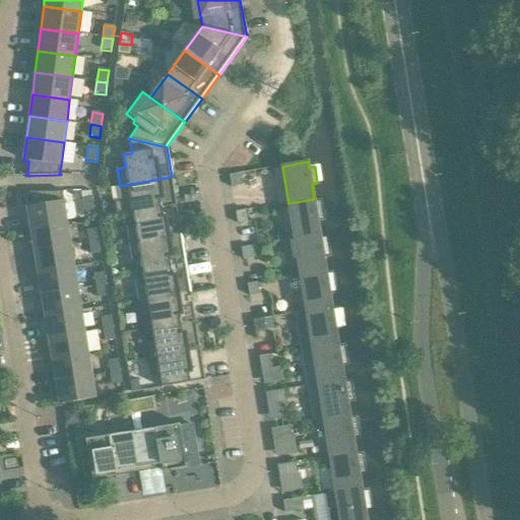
[(230,176),(232,188),(242,186),(240,174),(230,176)]
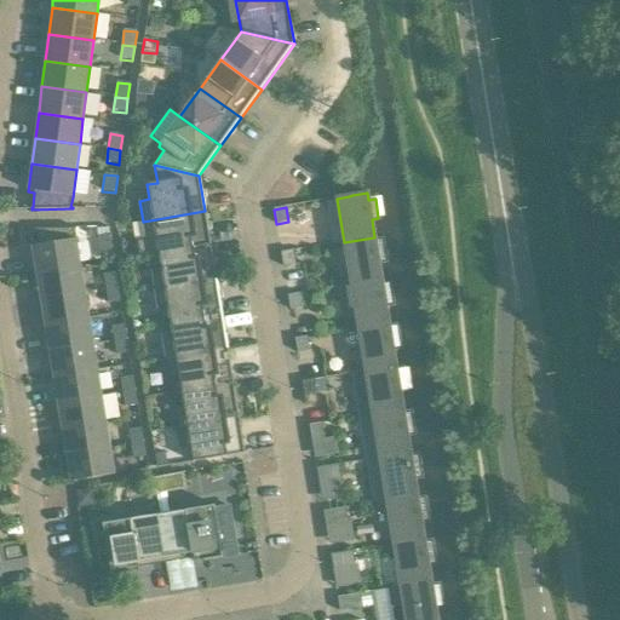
[(139,258),(158,254),(211,246),(205,211),(143,222),(145,240),(136,241),(139,258)]
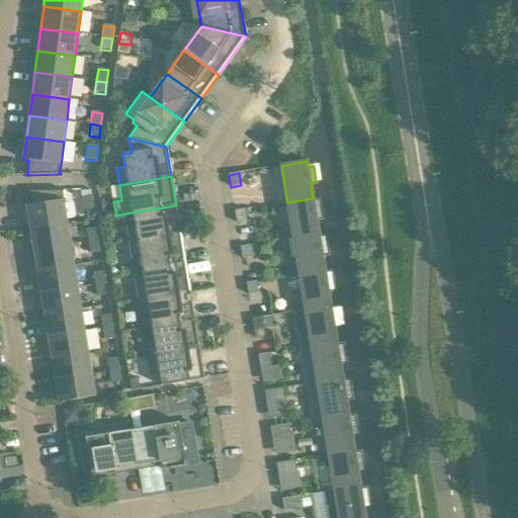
[(25,206),(29,229),(67,223),(63,200),(61,192),(63,192),(63,190),(28,191),(28,192),(29,192),(31,205),(25,206)]
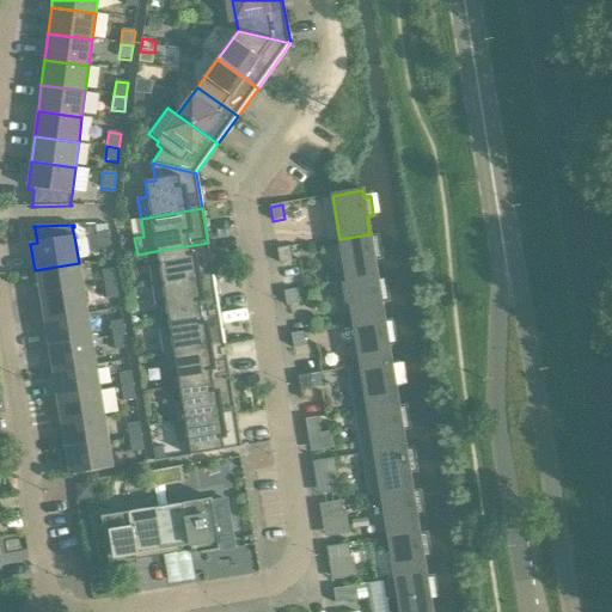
[(96,234),(98,251),(110,249),(108,232),(96,234)]
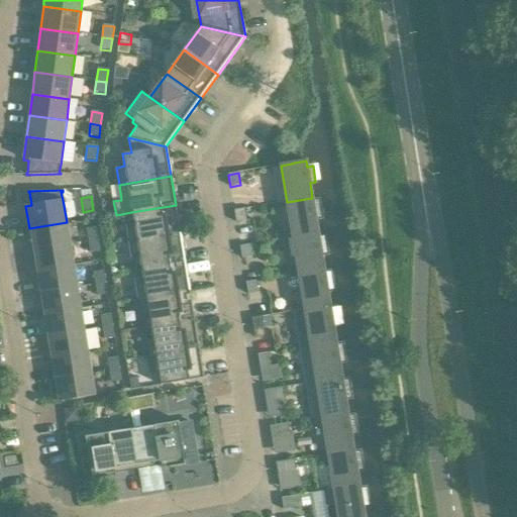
[(287,202),(293,238),(318,234),(315,219),(321,218),(318,201),(313,202),(312,198),(287,202)]
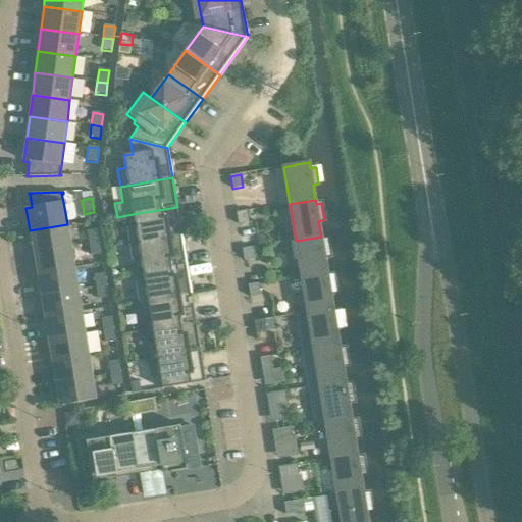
[(126,226),(129,244),(181,236),(177,207),(133,214),(135,225),(126,226)]
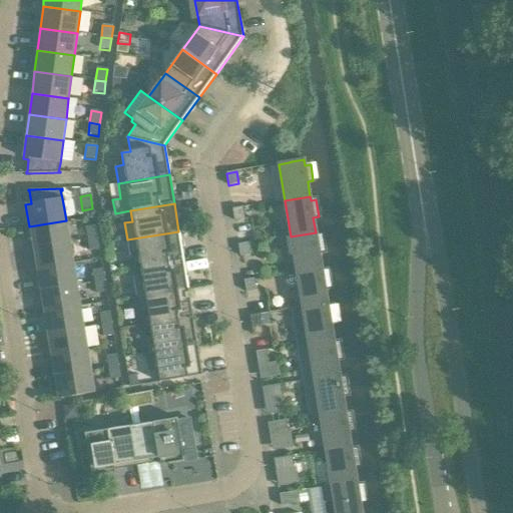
[(231,209),(233,221),(244,219),(242,207),(231,209)]
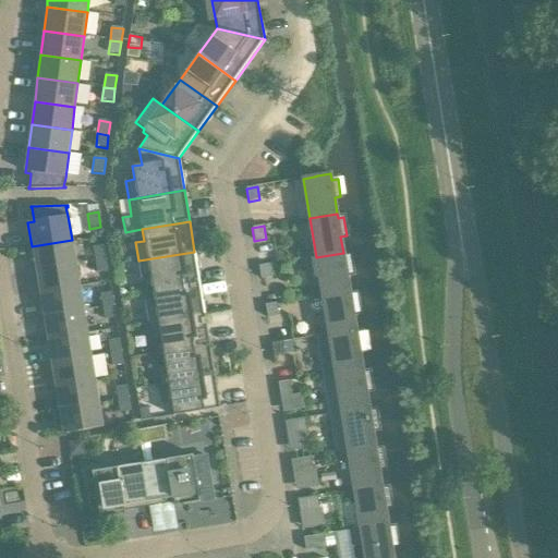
[(32,246),(35,270),(75,263),(72,240),(32,246)]
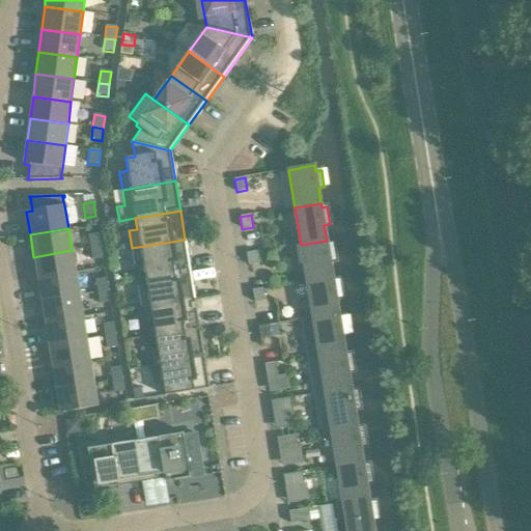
[(88,235),(90,248),(101,246),(99,233),(88,235)]
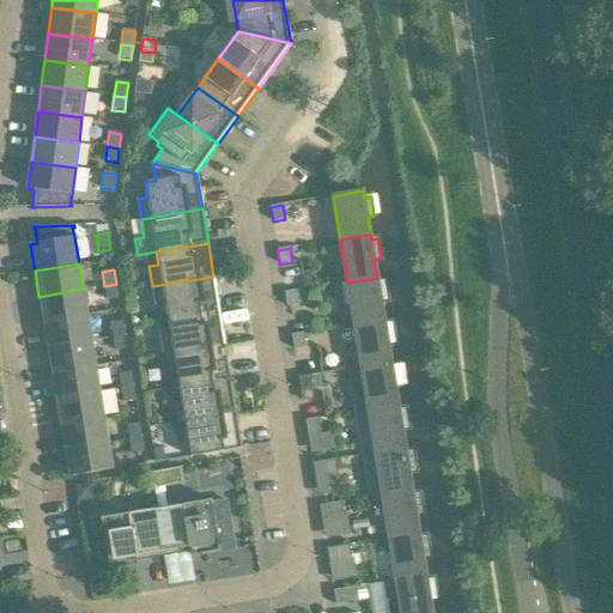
[(165,305),(168,320),(219,311),(213,277),(152,286),(156,307),(165,305)]
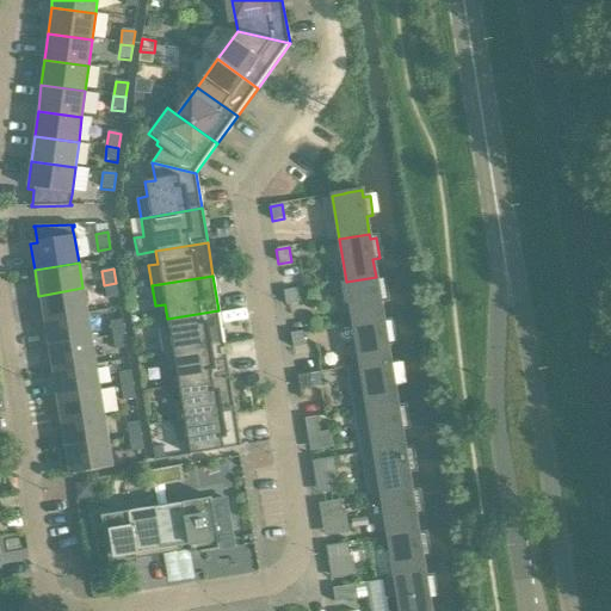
[(377,282),(376,277),(346,282),(352,323),(383,319),(380,302),(386,301),(383,281),(377,282)]
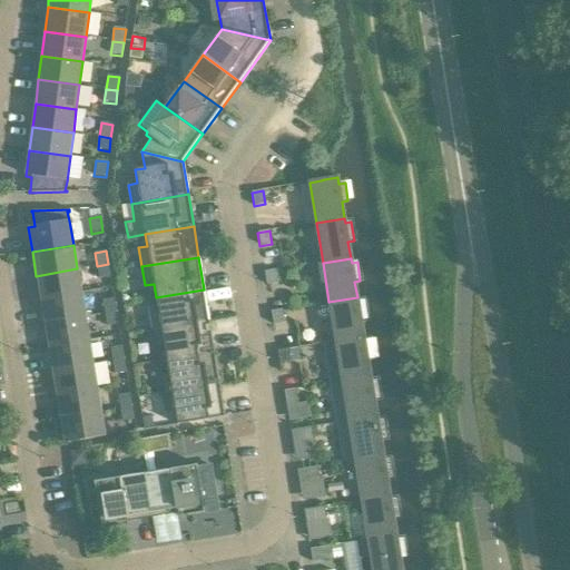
[(108,264),(97,266),(99,278),(110,277),(108,264)]
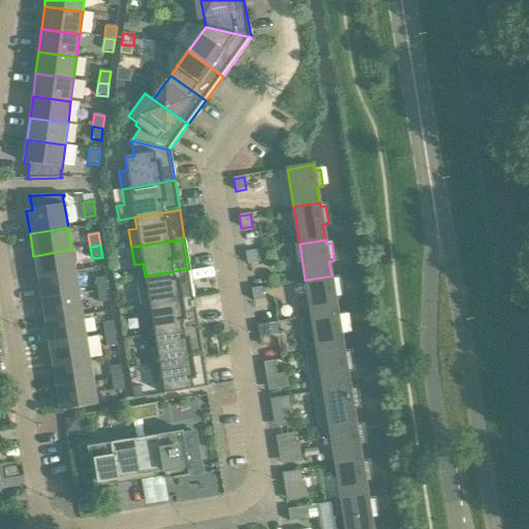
[(33,256),(37,278),(75,272),(71,249),(33,256)]
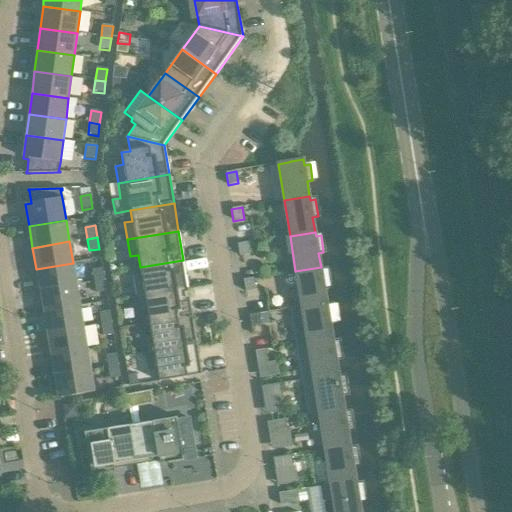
[(237,244),(239,256),(249,254),(247,242),(237,244)]
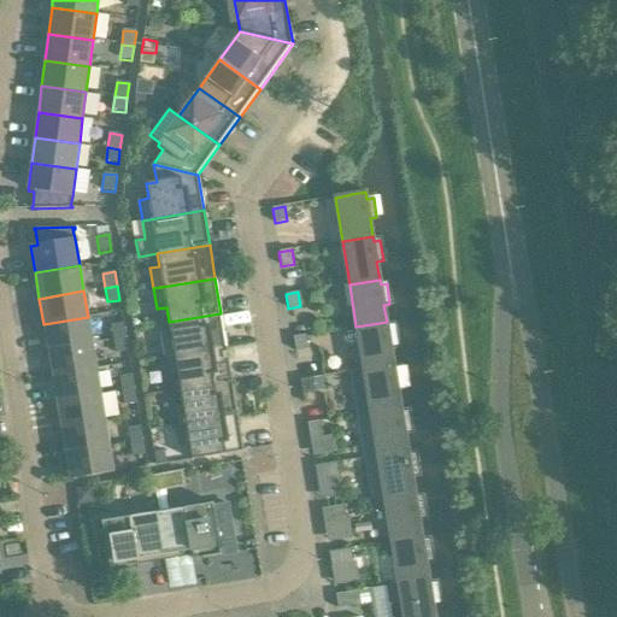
[(162,338),(164,358),(227,347),(221,313),(169,322),(171,335),(162,338)]
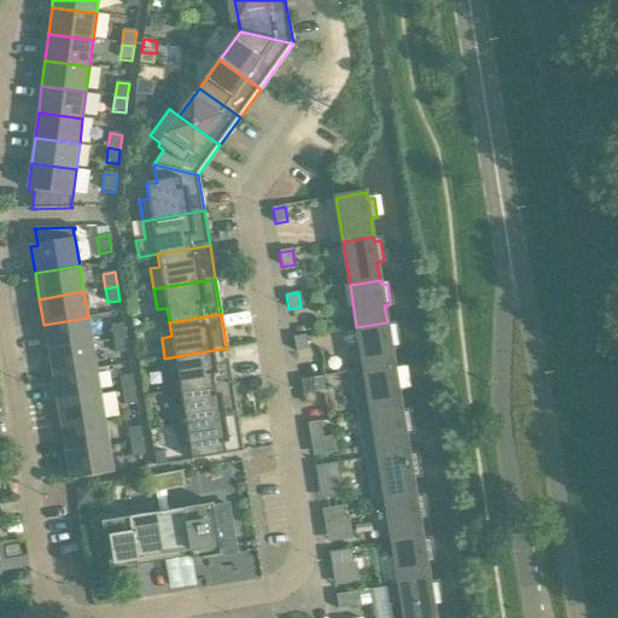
[(44,325),(48,351),(92,343),(88,318),(44,325)]
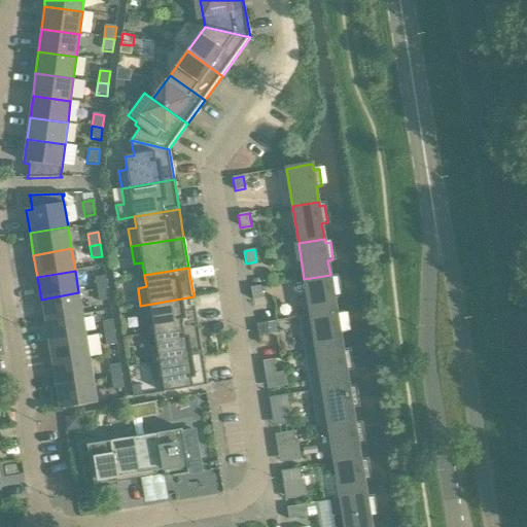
[(330,279),(330,275),(304,279),(310,316),(336,312),(334,296),(339,295),(336,279),(330,279)]
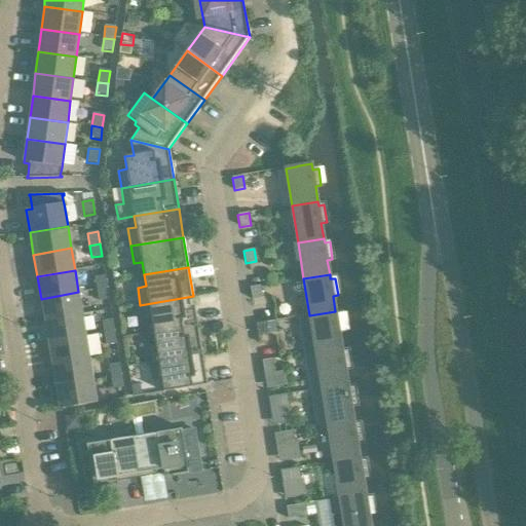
[(95,277),(97,289),(107,288),(105,275),(95,277)]
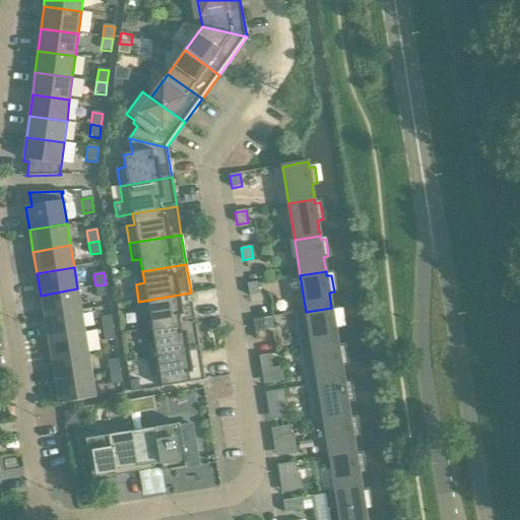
[(247,284),(249,297),(259,295),(257,282),(247,284)]
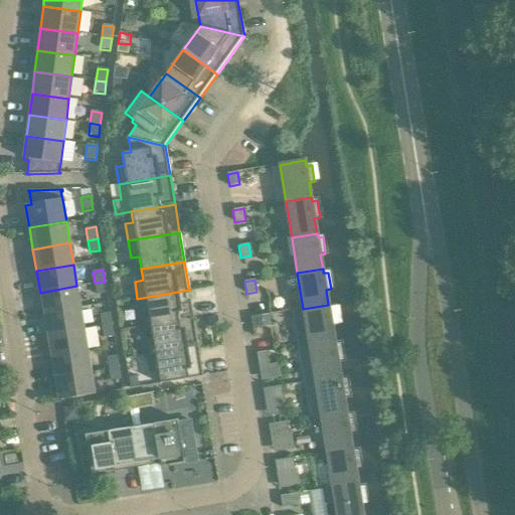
[(105,282),(95,283),(97,295),(107,294),(105,282)]
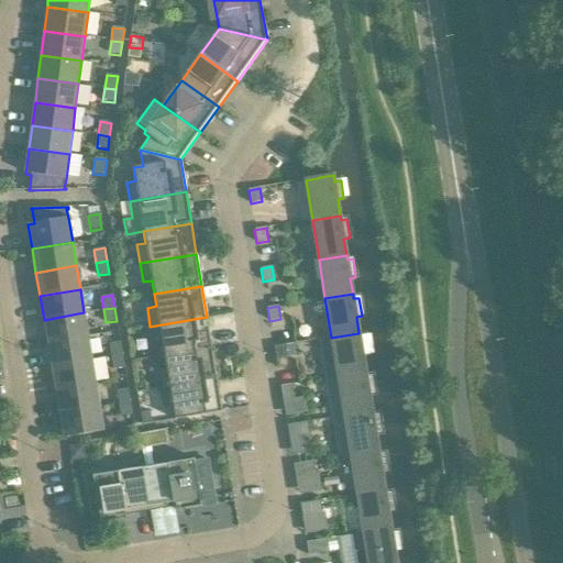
[(44,320),(47,343),(88,337),(84,312),(44,320)]
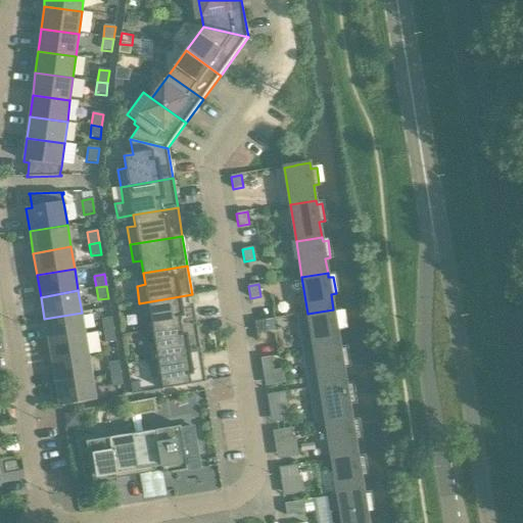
[(150,320),(152,331),(196,324),(192,294),(139,303),(142,321),(150,320)]
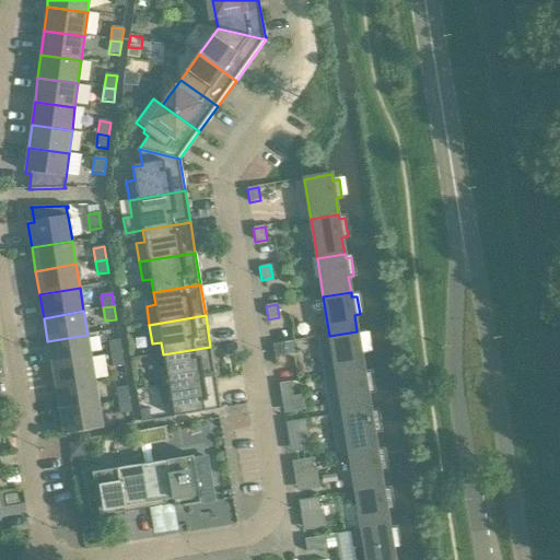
[(325,376),(336,375),(363,371),(361,354),(366,353),(363,335),(358,336),(357,331),(329,336),(318,337),(325,376)]
